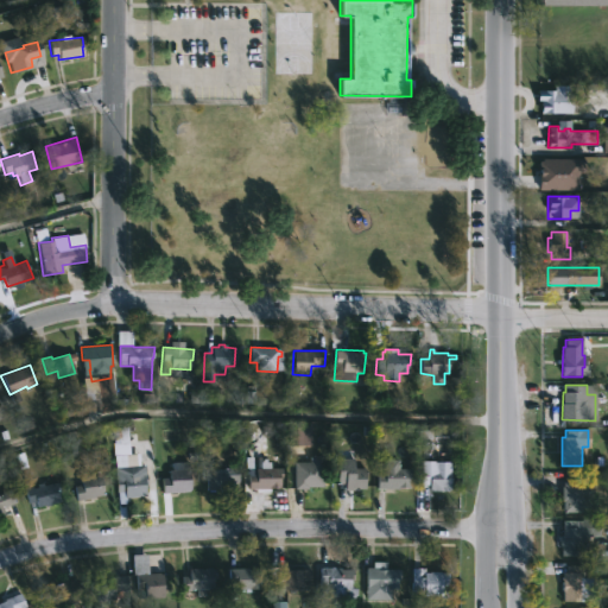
[(137,454),(137,464),(146,464),(147,492),(146,492),(146,495),(143,496),(126,498),(126,491),(116,491),(115,455),(137,454)]
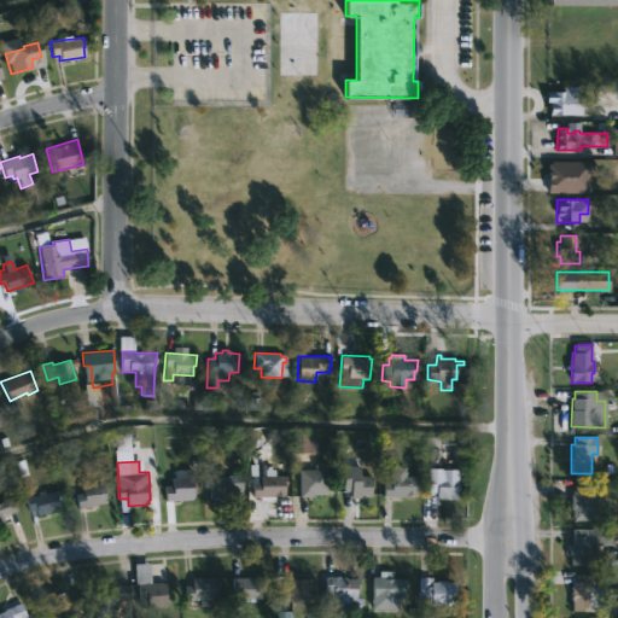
[(350,467),(350,468),(362,468),(362,488),(368,488),(368,497),(349,499),(349,493),(342,493),(342,467),(350,467)]
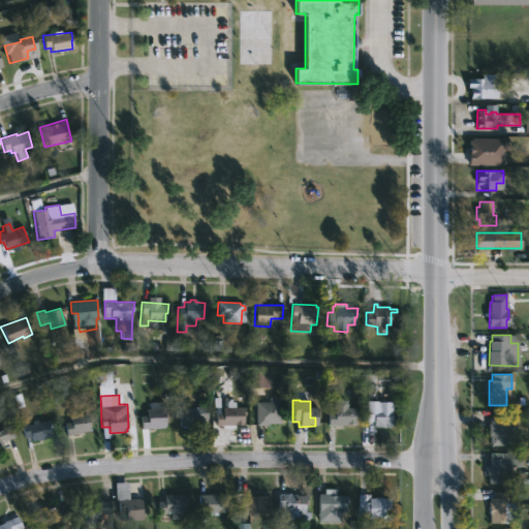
[(359,408),(359,418),(351,418),(351,425),(327,425),(327,412),(334,412),(334,400),(347,400),(347,407),(359,408)]
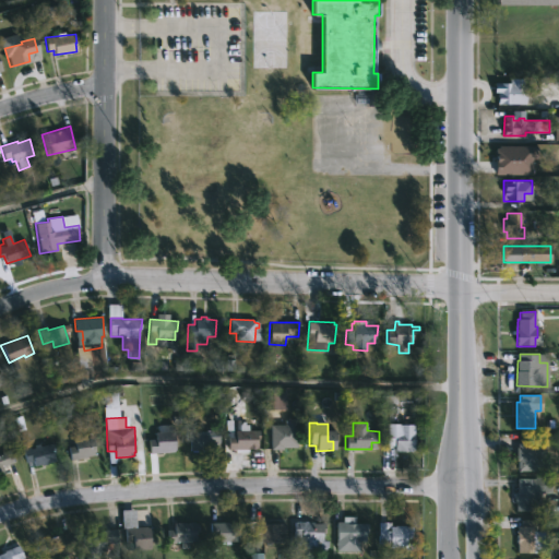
[(396,423),(396,430),(397,430),(397,425),(405,425),(405,431),(414,431),(414,452),(395,452),(395,445),(389,445),(389,423),(396,423)]
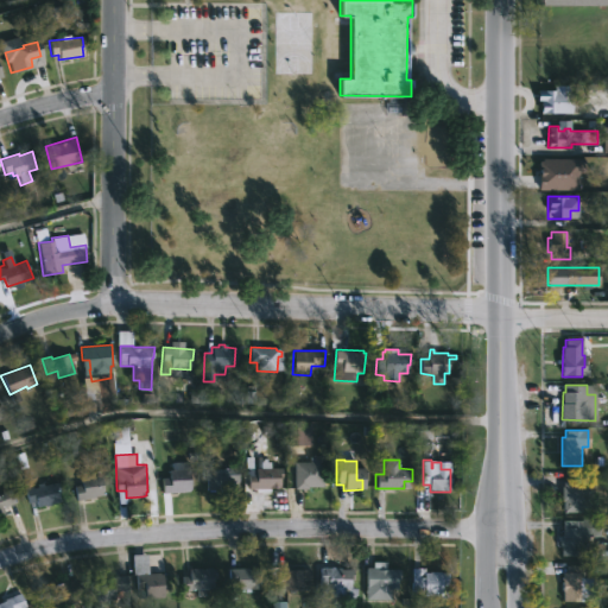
[(164,493),(162,493),(160,479),(169,477),(168,472),(171,470),(171,462),(188,462),(189,492),(164,493)]
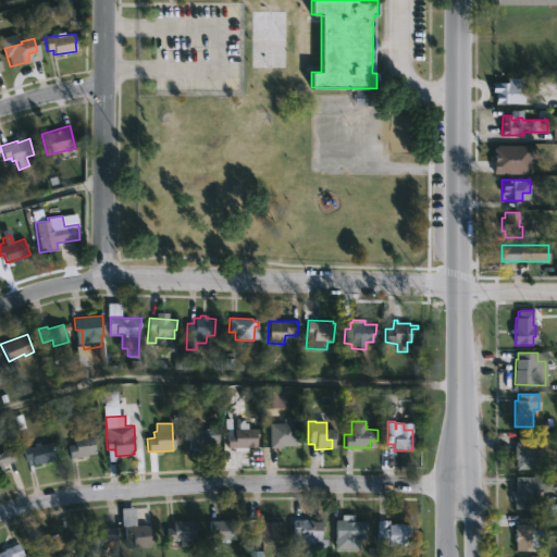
[(218,423),(218,442),(208,442),(208,449),(188,450),(188,440),(184,440),(184,428),(192,426),(192,431),(209,430),(209,423),(218,423)]
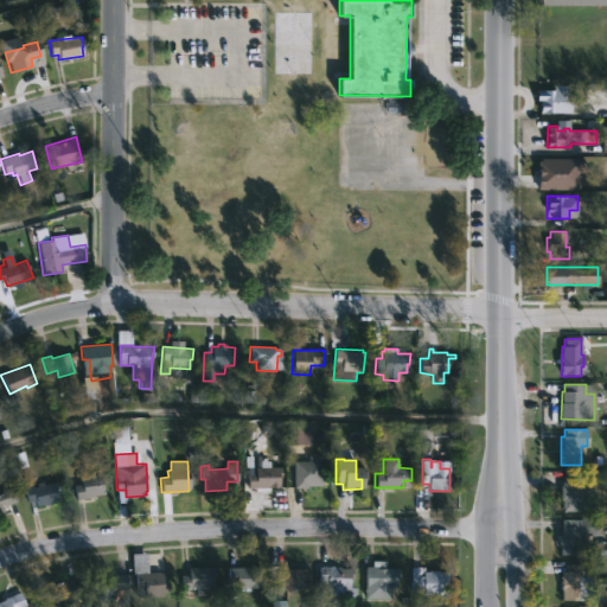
[(301,486),(295,486),(295,461),(325,461),(325,484),(307,484),(307,486),(301,486)]
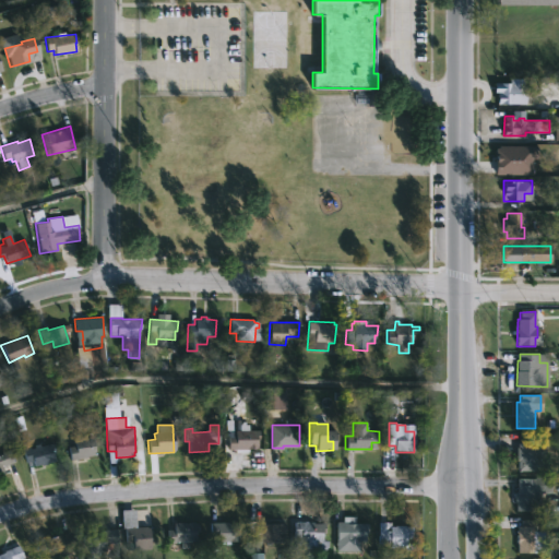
[(247,449),(248,453),(235,453),(235,450),(227,450),(227,436),(234,436),(234,431),(257,430),(257,448),(247,449)]
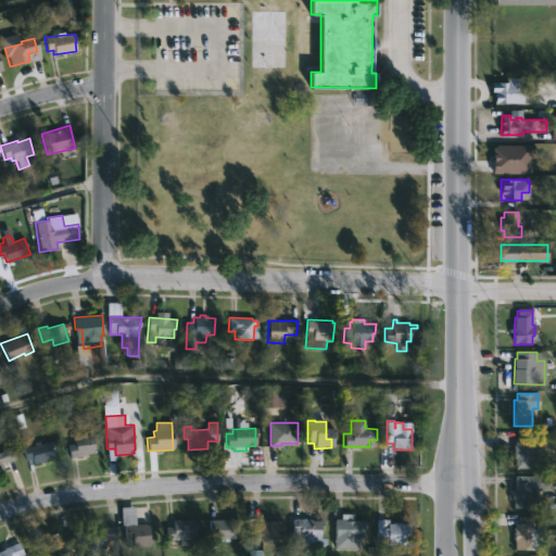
[(81,432),(81,436),(92,434),(95,453),(70,458),(67,444),(74,443),(73,437),(76,437),(75,433),(81,432)]
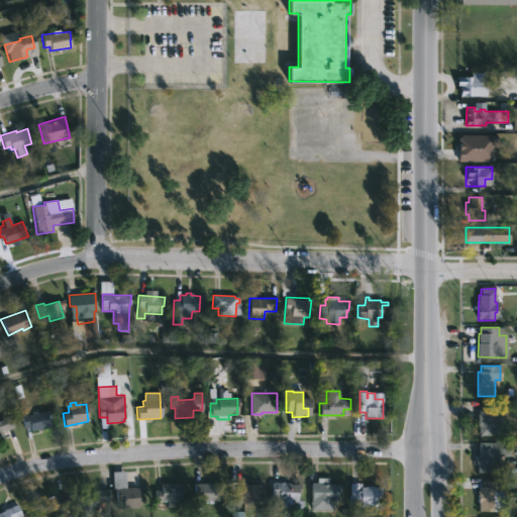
[(496,404),(496,415),(505,416),(505,423),(495,423),(495,435),(479,435),(479,426),(477,426),(477,414),(479,414),(479,409),(482,409),(482,404),(496,404)]
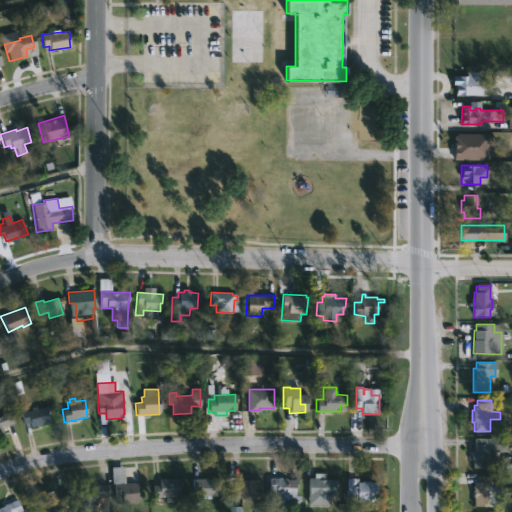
[(48,406),(50,415),(48,415),(50,423),(36,427),(36,426),(30,427),(29,423),(23,425),(20,412),(31,411),(30,408),(36,407),(36,409),(48,406)]
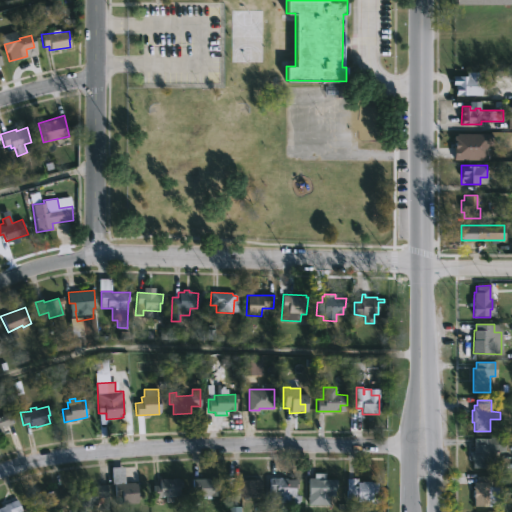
[(0,415),(8,412),(15,433),(9,435),(8,432),(0,434),(0,415)]
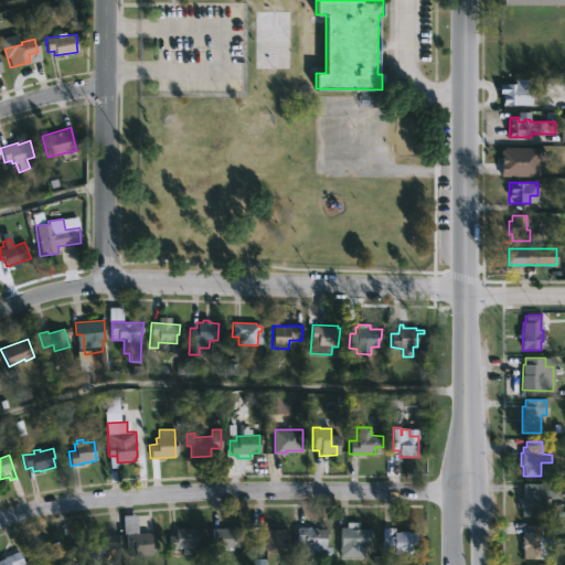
[(543,499),(543,516),(521,516),(520,499),(522,499),(522,483),(556,482),(556,499),(543,499)]
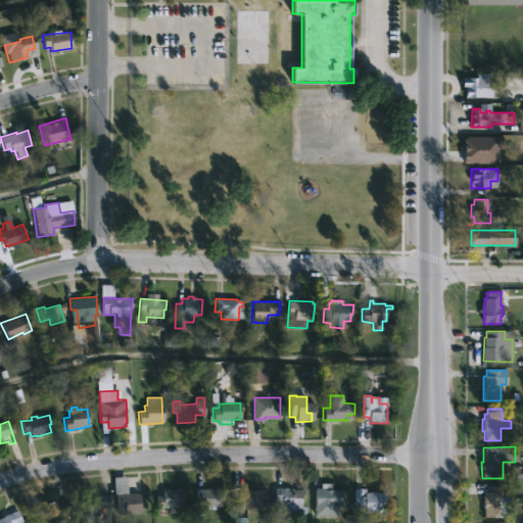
[(287,482),(287,488),(303,490),(303,498),(301,498),(301,507),(306,507),(306,513),(281,513),(281,508),(274,507),(274,482),(287,482)]
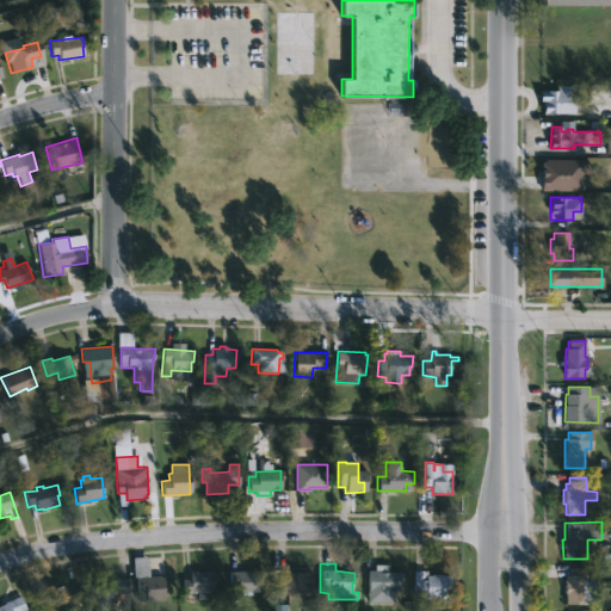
[(387,565),(387,572),(402,573),(401,582),(399,582),(399,592),(392,592),(392,603),(366,602),(366,597),(365,597),(368,571),(374,571),(374,565),(387,565)]
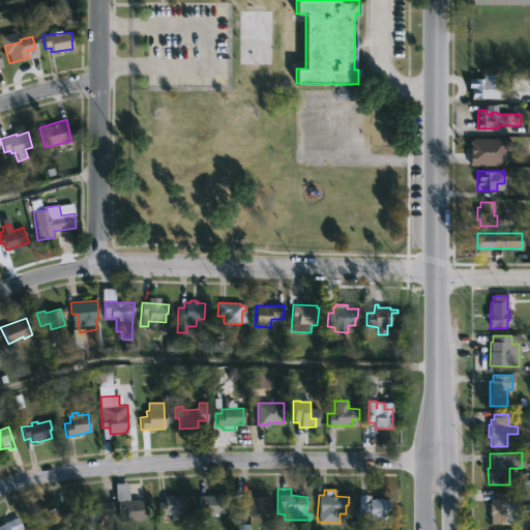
[(508,493),(508,503),(516,503),(516,525),(491,525),(491,507),(489,507),(489,504),(491,504),(491,499),(494,499),(494,494),(508,493)]
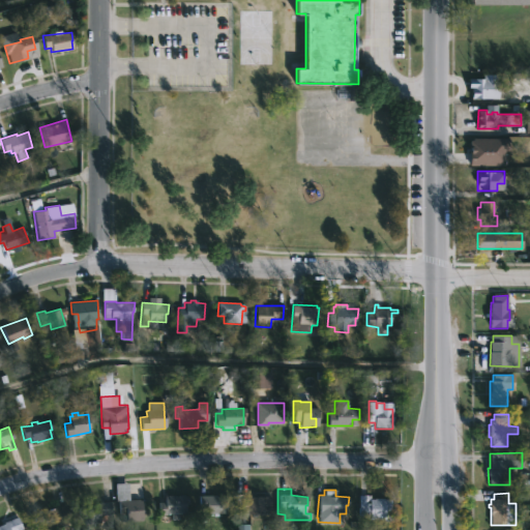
[(245,494),(245,495),(251,495),(251,497),(270,497),(270,506),(273,506),(273,512),(264,511),(264,516),(246,516),(246,508),(240,507),(240,495),(245,494)]
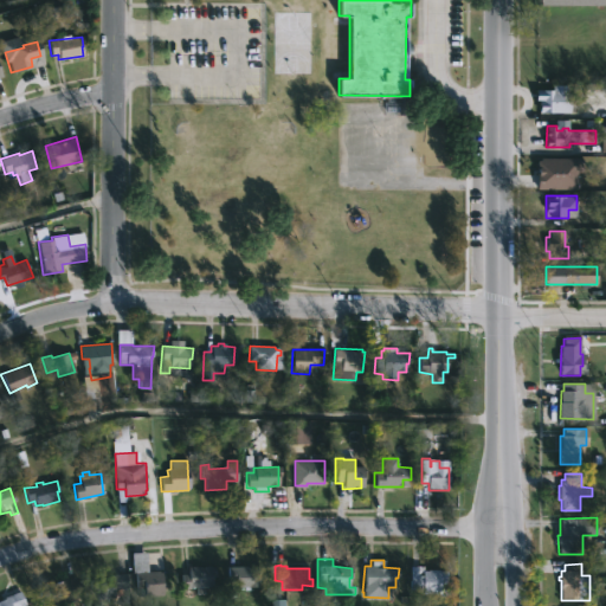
[(423,566),(423,571),(446,572),(446,584),(439,584),(439,594),(421,594),(418,593),(418,591),(410,591),(411,566),(423,566)]
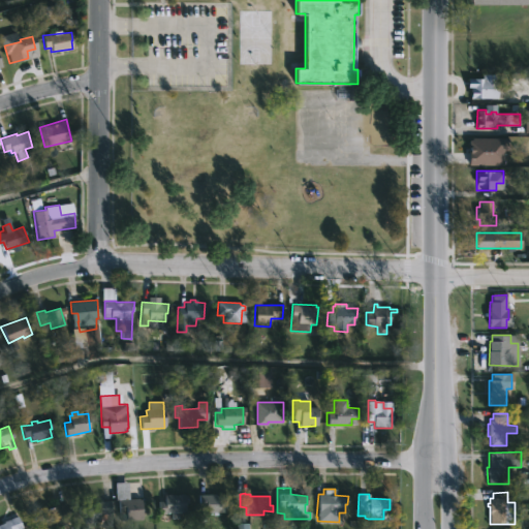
[(183,495),(187,496),(185,512),(177,512),(177,517),(172,517),(172,512),(157,511),(157,501),(163,501),(163,495),(183,495)]
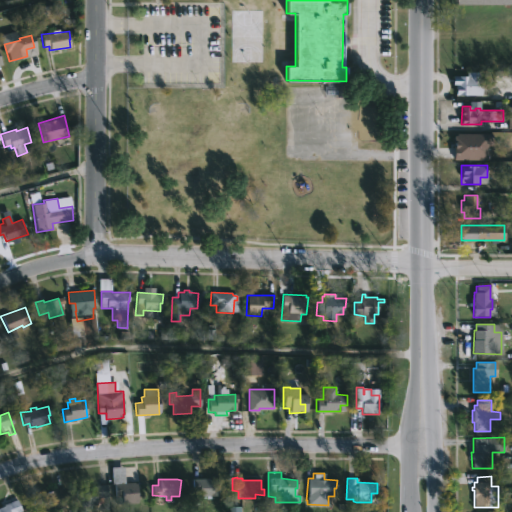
[(208,479),(220,479),(220,488),(218,488),(218,497),(209,497),(209,499),(205,499),(205,496),(192,496),(192,479),(208,479)]
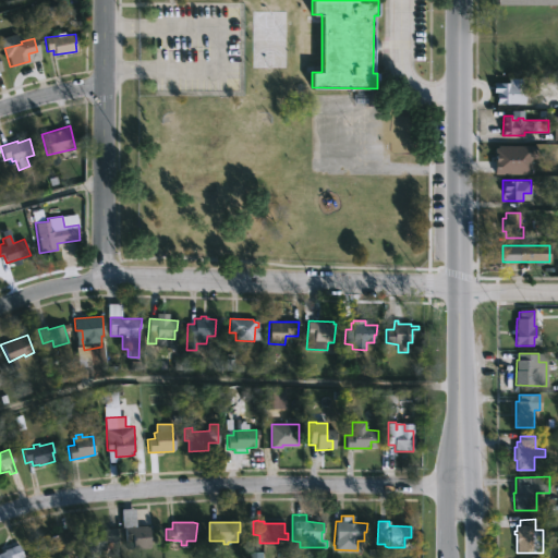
[(146,526),(146,528),(148,528),(149,548),(131,549),(131,542),(124,542),(123,528),(146,526)]
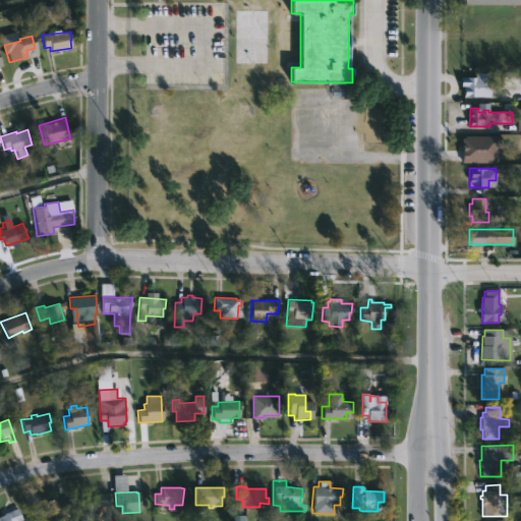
[(108,494),(110,513),(82,516),(81,506),(76,507),(75,499),(108,494)]
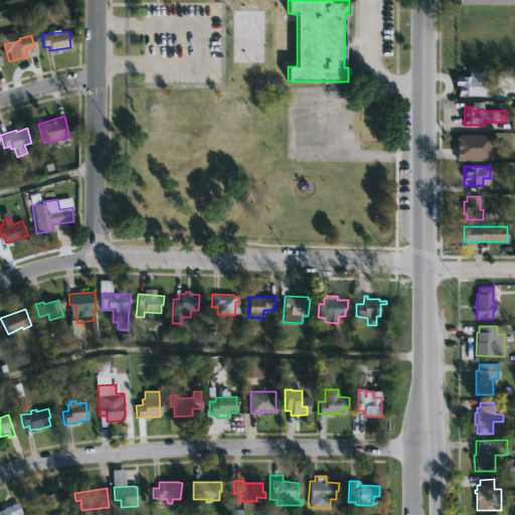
[(67,509),(45,514),(37,514),(37,511),(35,512),(32,499),(62,491),(67,509)]
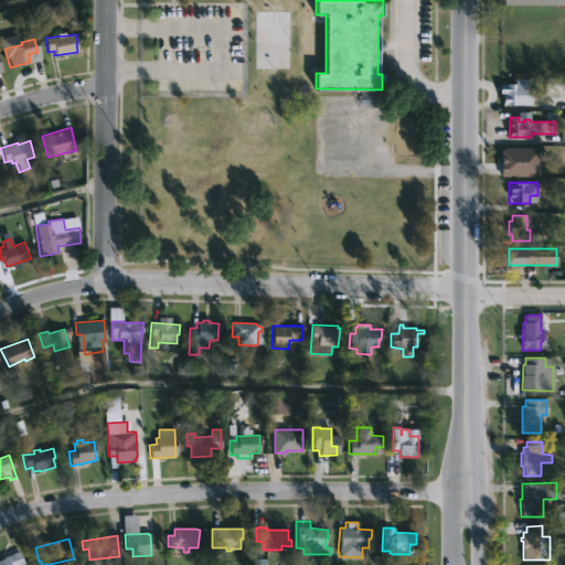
[(0,564),(0,558),(18,552),(23,564),(0,564)]
